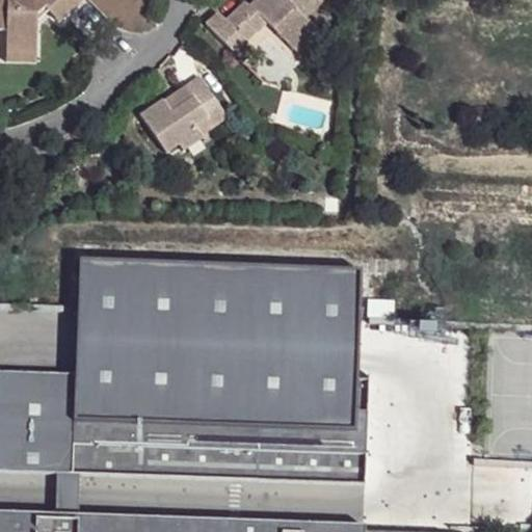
[(0,0),(0,30),(9,31),(10,55),(38,57),(41,31),(41,23),(51,10),(41,0),(36,0),(0,0)]
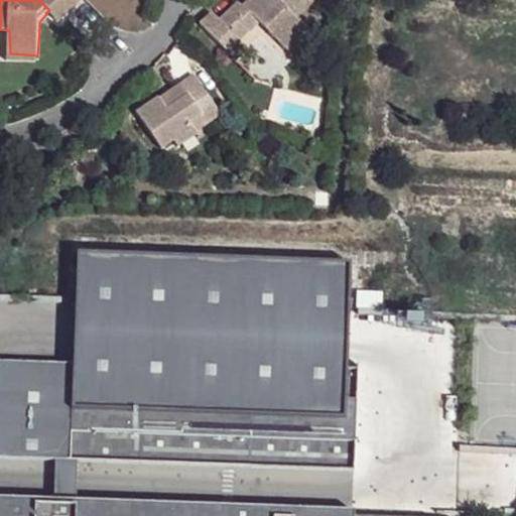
[(39,0),(49,10),(54,15),(65,25),(86,0),(39,0)]
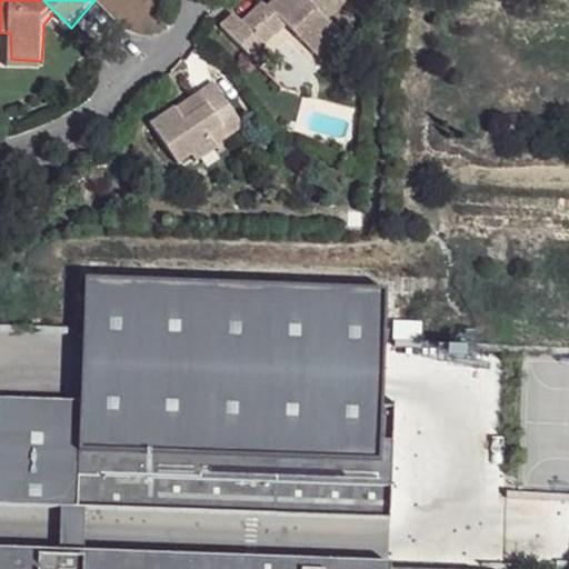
[(233,17),(223,27),(250,57),(260,49),(255,33),(265,26),(273,35),(285,27),(313,57),(339,33),(329,20),(322,13),(336,0),(278,0),(267,10),(262,7),(242,23),(233,17)]
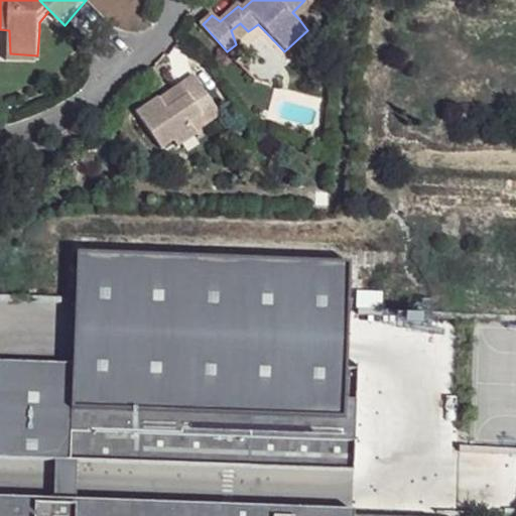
[(307,0),(304,0),(292,12),(298,18),(312,4),(307,0)]
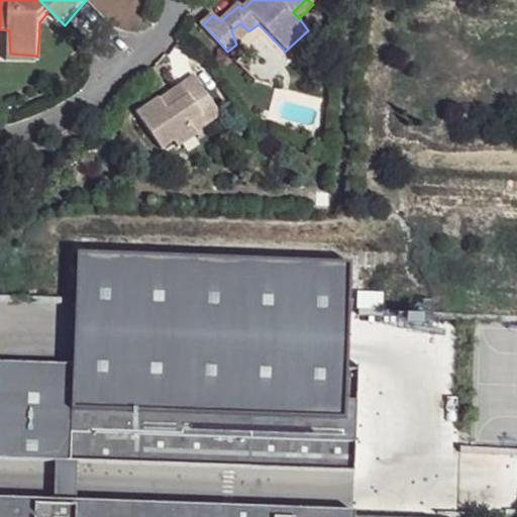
[(39,22),(39,30),(55,15),(49,10),(39,22)]
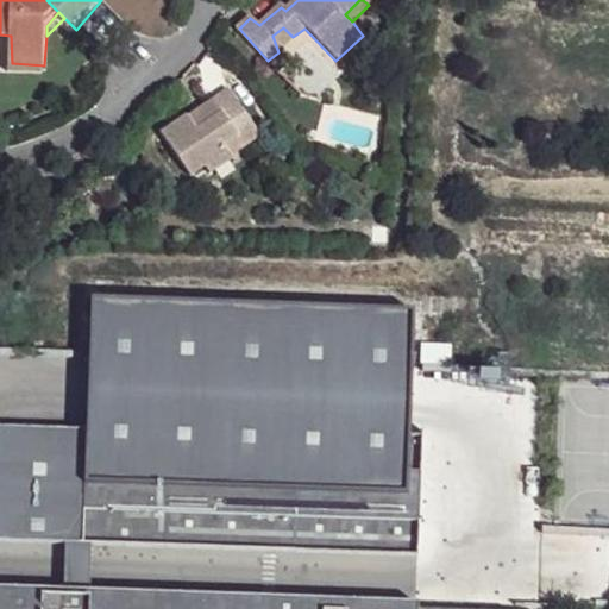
[(272,36),(278,52),(293,37),(283,27),(272,36)]
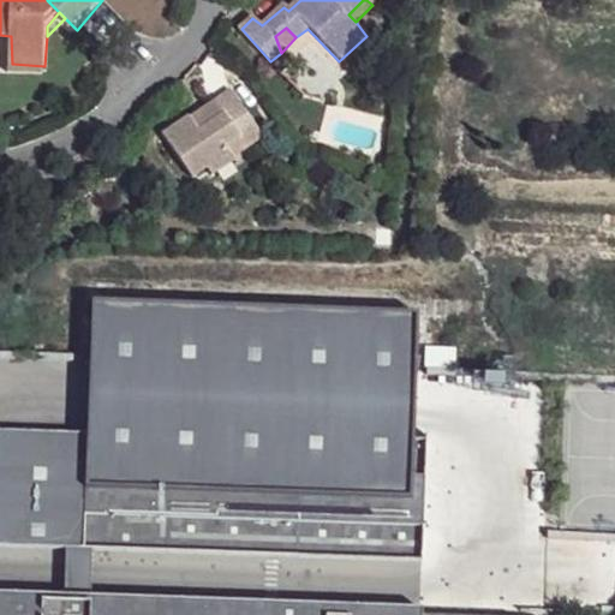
[(376,45),(366,36),(339,61),(347,70),(376,45)]
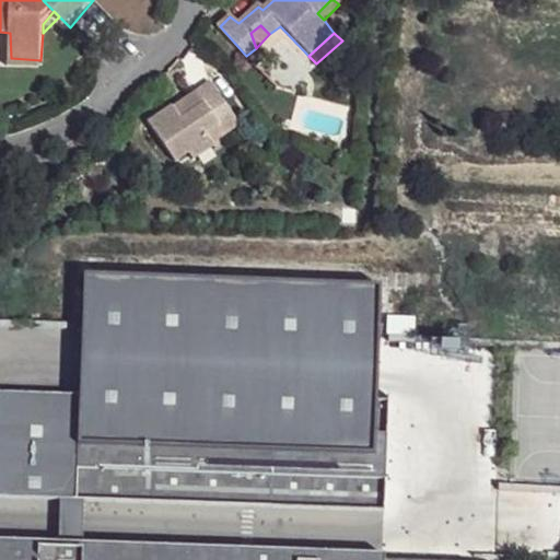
[(11,58),(9,71),(41,73),(41,60),(11,58)]
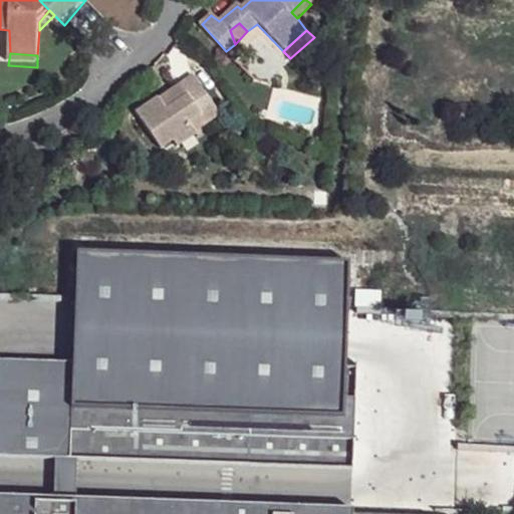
[(137,111),(161,150),(174,141),(179,147),(199,134),(191,121),(199,115),(205,126),(219,116),(196,77),(181,88),(186,97),(168,109),(158,98),(137,111)]
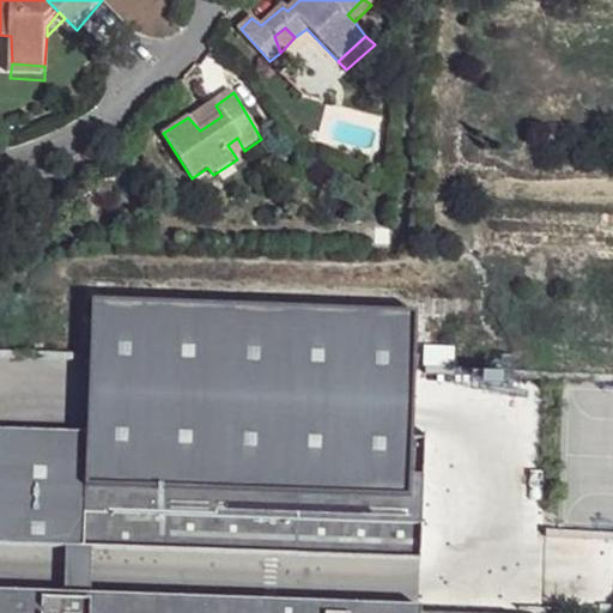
[(414,309),(90,299),(86,431),(0,426),(0,541),(419,556),(423,436),(411,436),(414,309)]
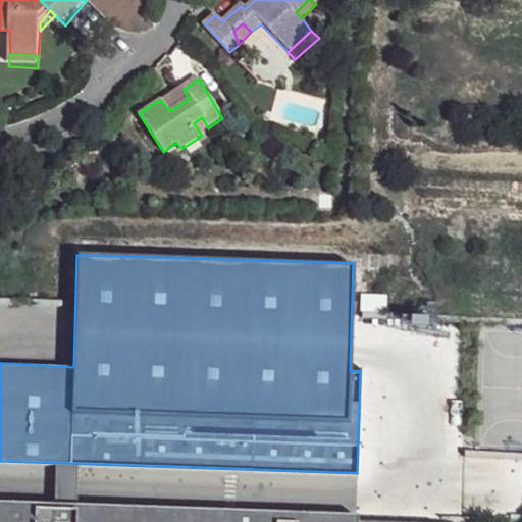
[(440,521),(357,519),(0,507),(0,521),(440,521)]
